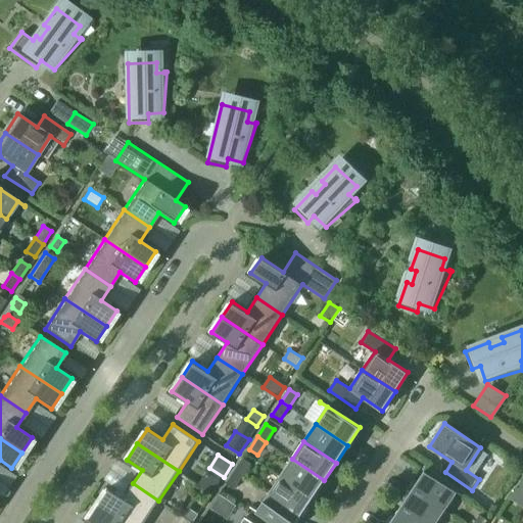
[(243,459),(235,471),(243,477),(251,464),(243,459)]
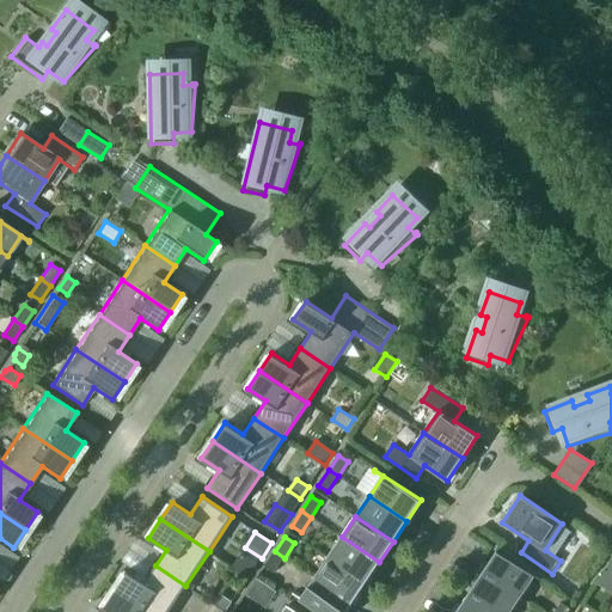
[(342,537),(328,558),(366,583),(379,562),(342,537)]
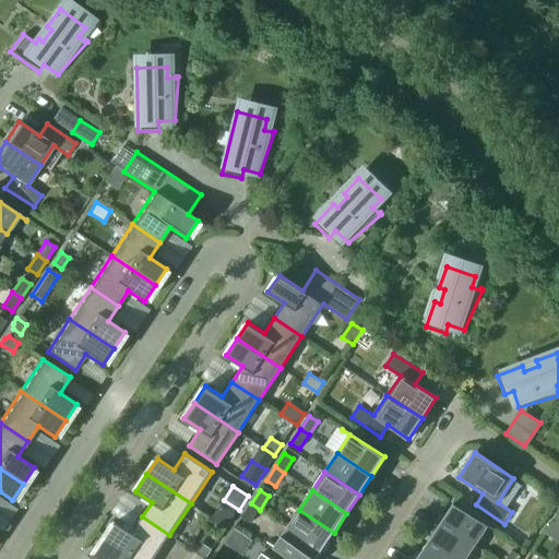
[(250,523),(260,510),(251,503),(241,518),(250,523)]
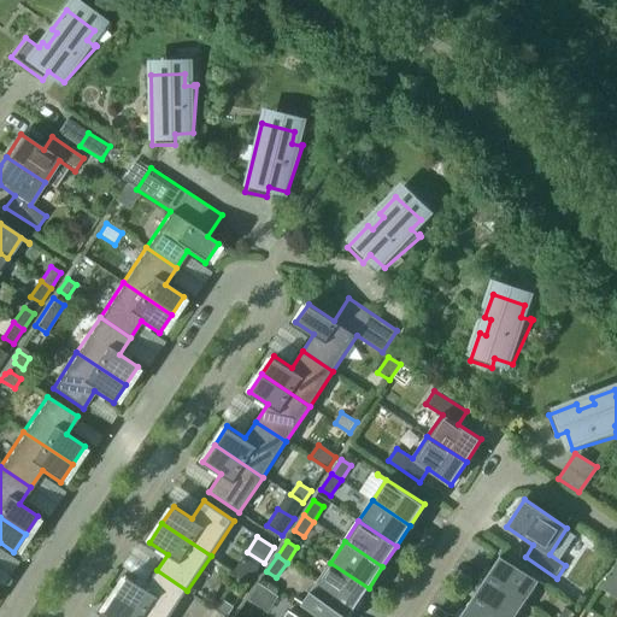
[(547,586),(501,556),(487,576),(526,601),(539,581),(546,587),(547,586)]
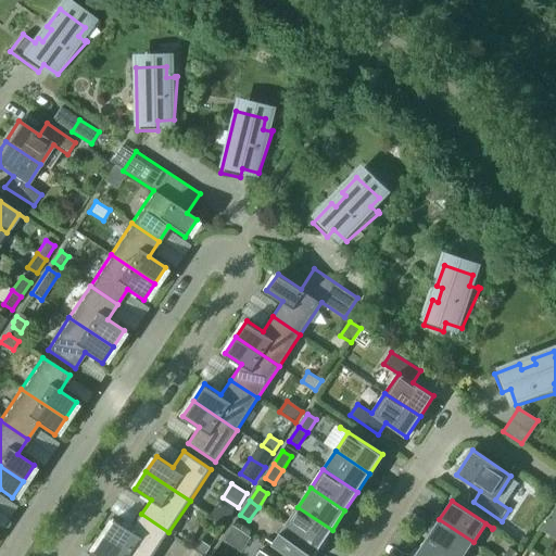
[(555,506),(544,526),(555,533),(555,506)]
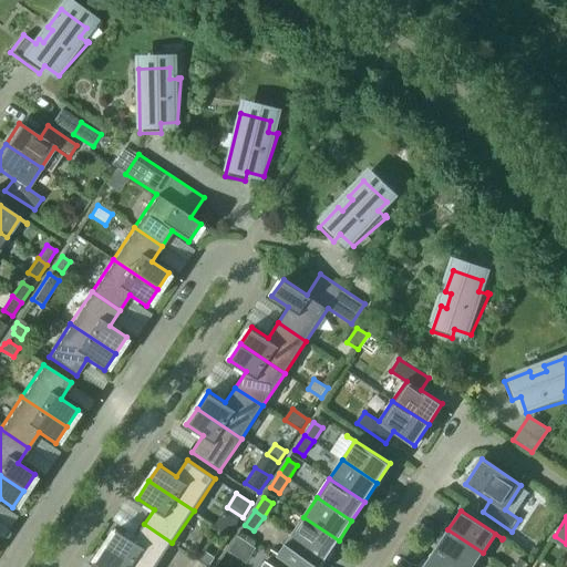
[(303,517),(291,536),(326,559),(339,540),(303,517)]
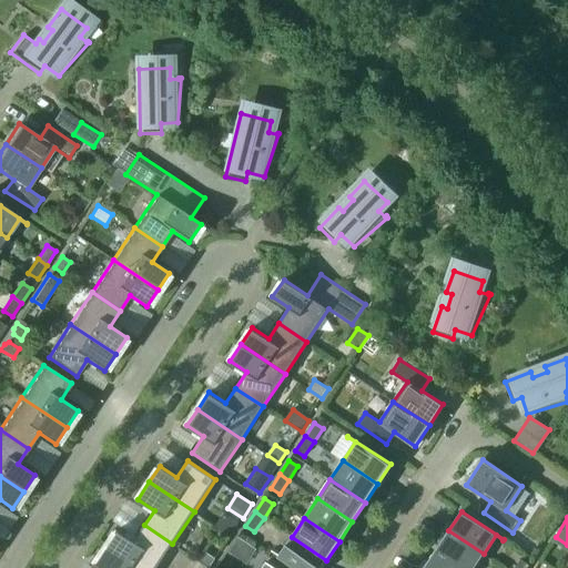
[(118,530),(107,546),(139,567),(155,567),(172,544),(144,525),(134,541),(118,530)]
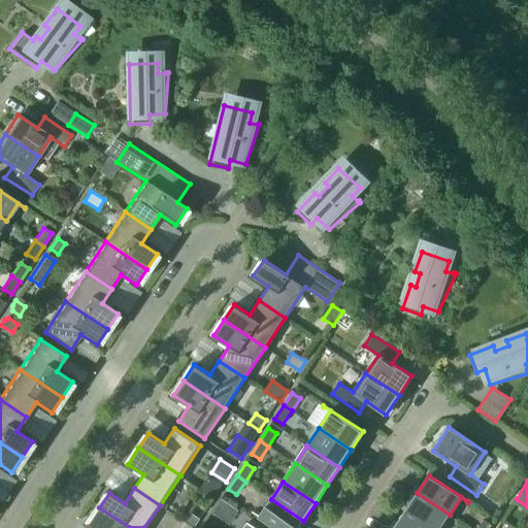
[(417,493),(405,510),(430,527),(440,527),(450,515),(417,493)]
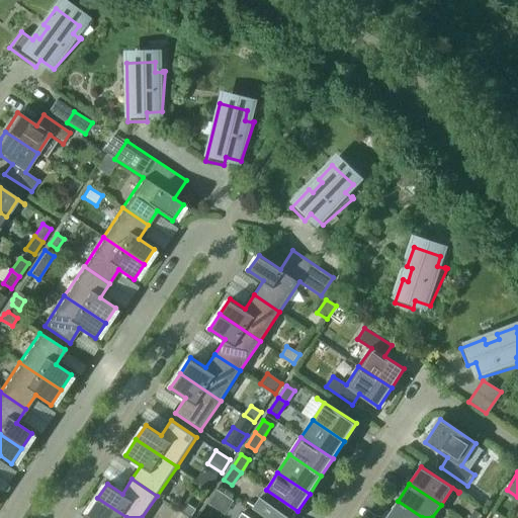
[(270,517),(292,517),(297,511),(266,490),(255,507),(248,502),(248,503),(270,517)]
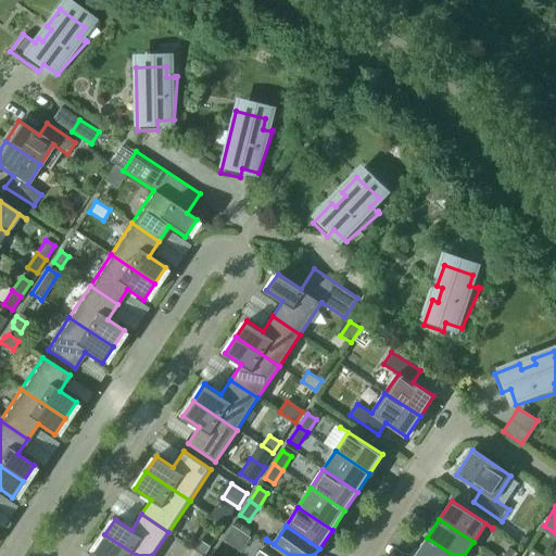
[(136,555),(104,534),(93,552),(100,555),(136,555)]
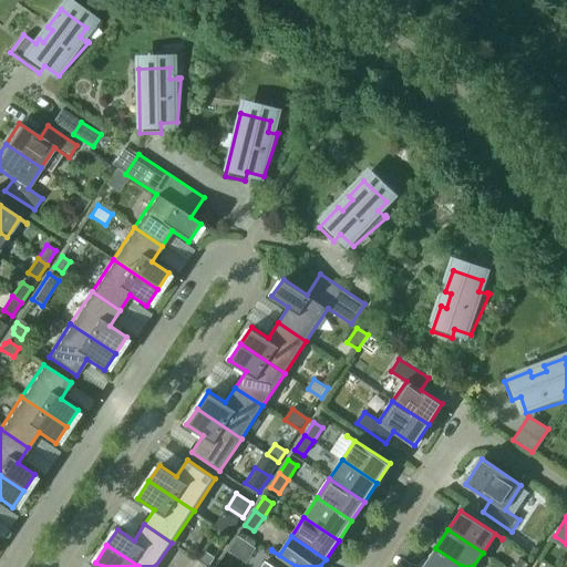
[(462,566),(435,548),(422,566),(462,566)]
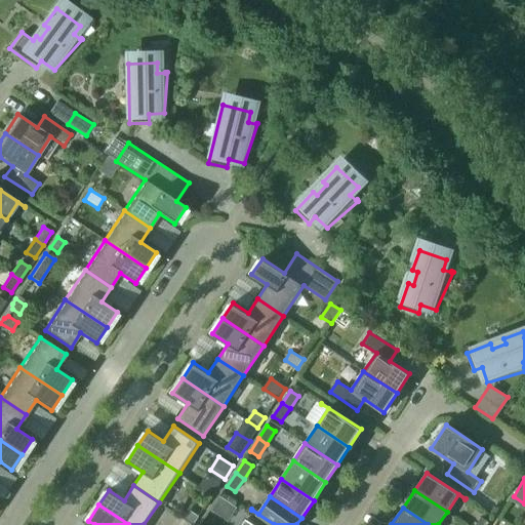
[(183,518),(192,524),(193,524),(199,516),(189,510),(183,518)]
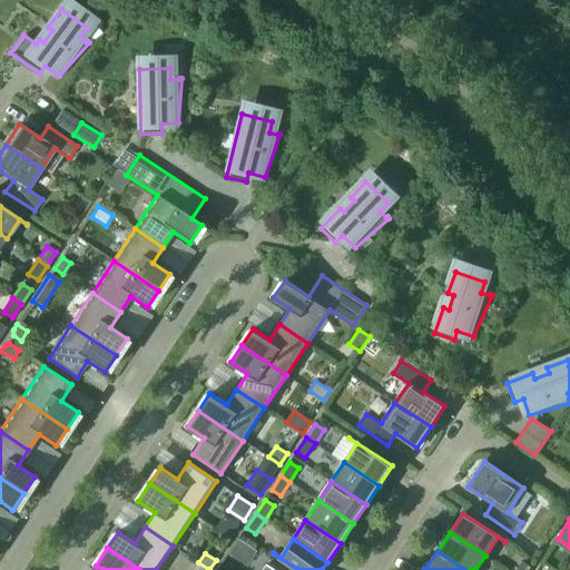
[(208,569),(198,562),(193,559),(187,568),(189,569),(208,569)]
